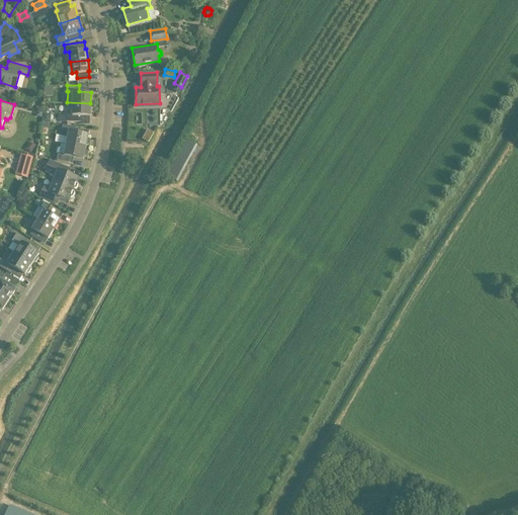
[(90,114),(90,103),(67,102),(67,103),(73,103),(72,113),(66,113),(66,119),(78,120),(78,114),(90,114)]
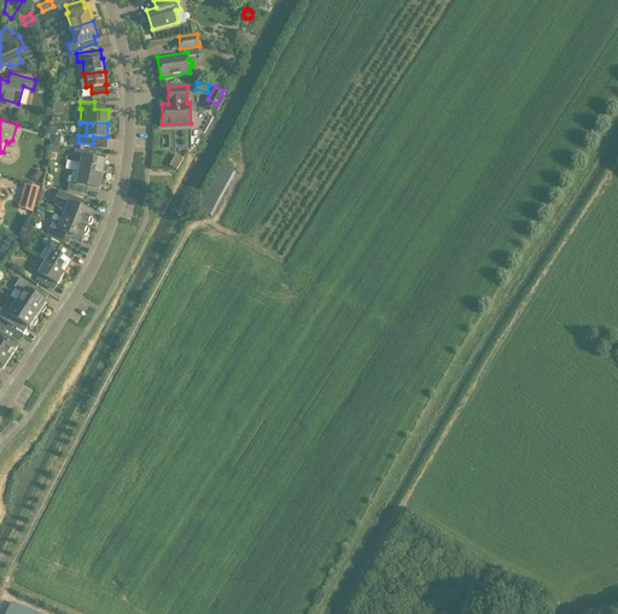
[(79,170),(101,174),(103,170),(105,170),(106,164),(104,162),(105,159),(89,156),(92,148),(75,147),(73,159),(81,162),(79,170)]
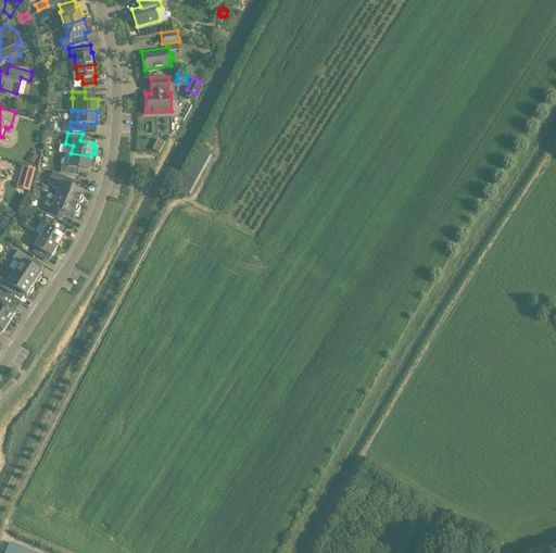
[(165,140),(159,136),(153,147),(160,150),(165,140)]
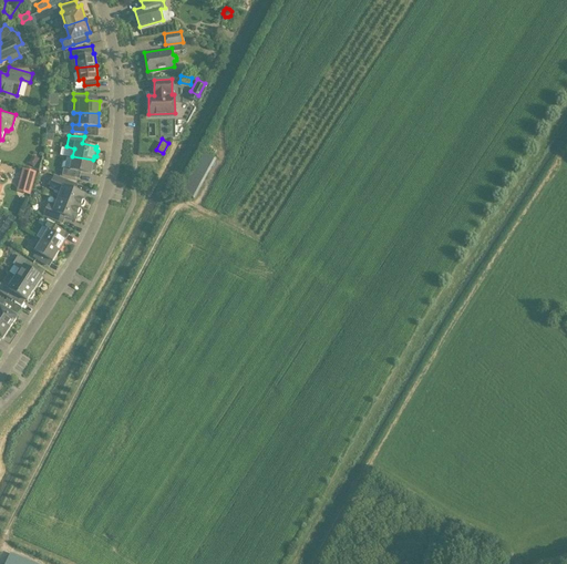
[(194,197),(216,159),(202,150),(179,190),(194,197)]
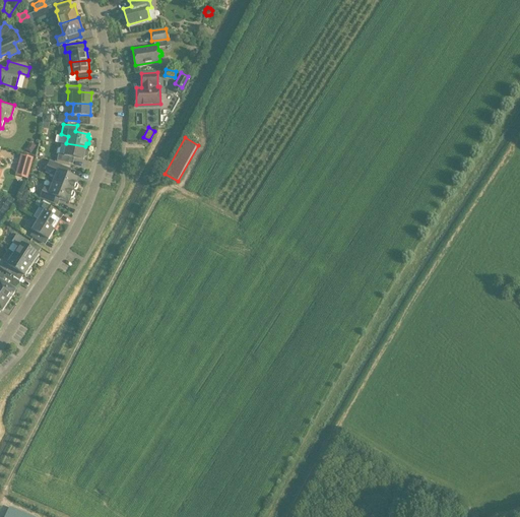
[(25,148),(30,151),(37,144),(31,140),(25,148)]
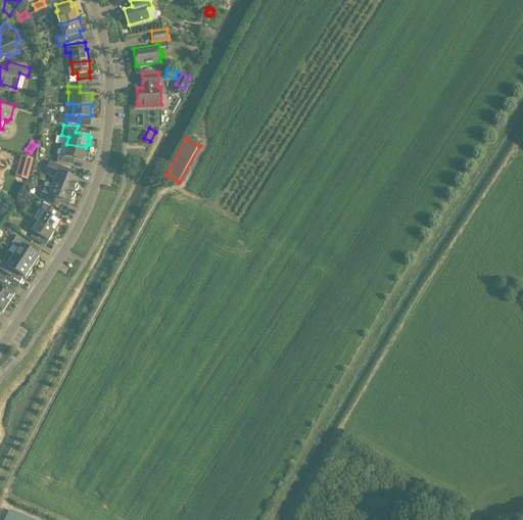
[(86,147),(66,144),(64,154),(58,153),(57,159),(68,162),(70,156),(84,158),(85,156),(87,155),(88,150),(86,149),(86,147)]
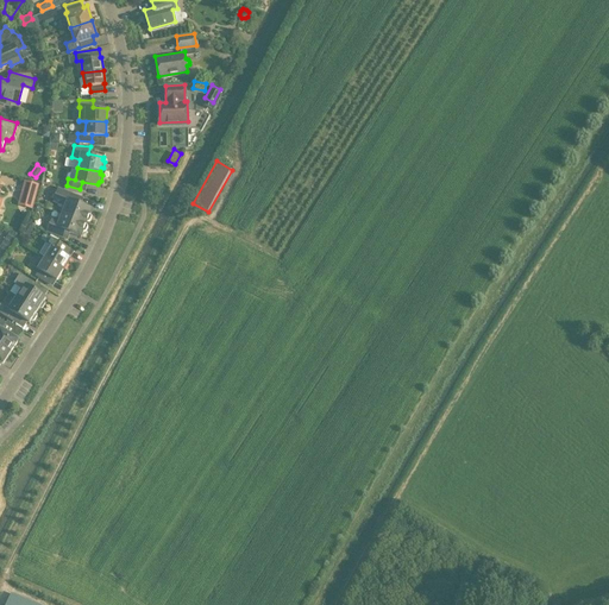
[(18,203),(32,207),(39,183),(25,178),(18,203)]
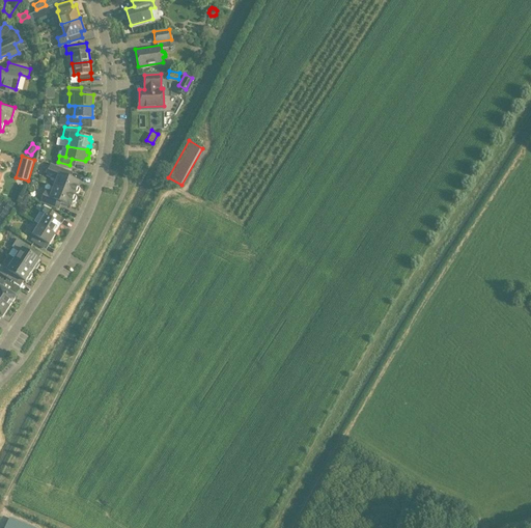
[(55,185),(75,193),(76,192),(78,191),(80,187),(78,186),(80,181),(65,175),(68,169),(50,164),(48,171),(49,175),(57,178),(55,185)]
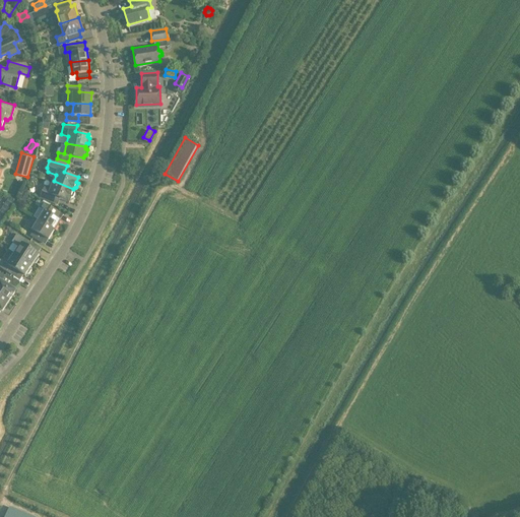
[(73,189),(54,181),(52,186),(48,185),(44,187),(41,195),(55,202),(57,196),(69,200),(70,197),(73,196),(74,192),(73,190),(73,189)]
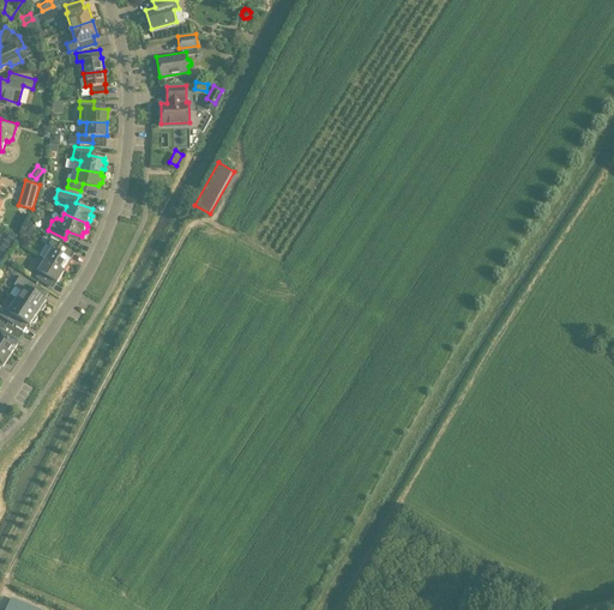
[(0,248),(7,253),(19,235),(12,230),(0,248)]
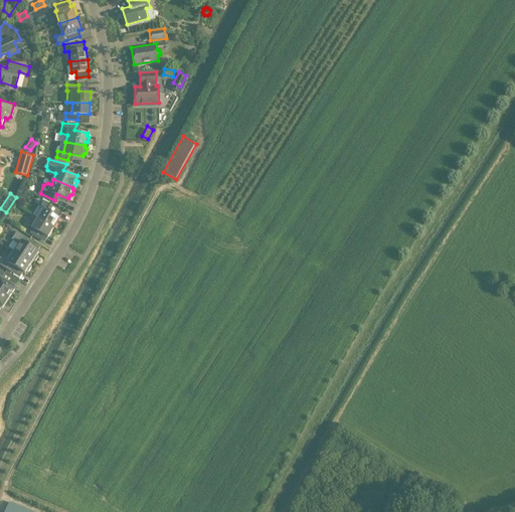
[(57,215),(56,214),(59,209),(47,202),(46,205),(42,202),(38,204),(33,213),(51,224),(57,215)]
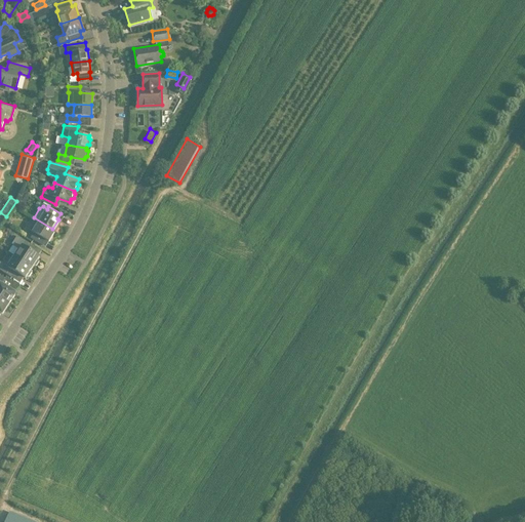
[(52,229),(34,217),(28,228),(34,231),(30,236),(42,243),(46,238),(46,239),(52,229)]
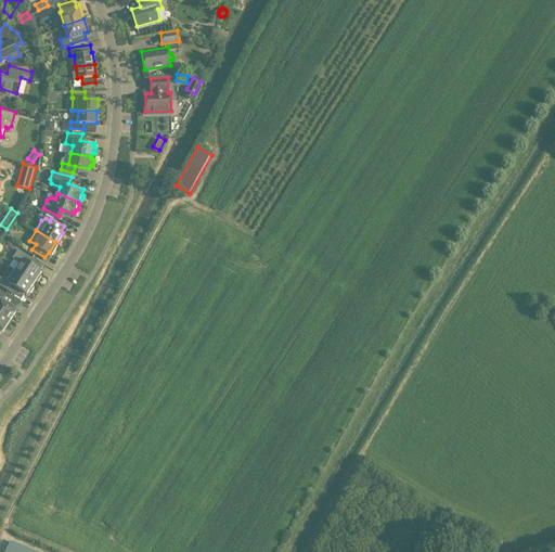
[(15,269),(34,281),(36,279),(38,279),(41,274),(39,273),(41,270),(31,264),(31,259),(34,257),(18,247),(12,256),(18,260),(18,264),(15,269)]
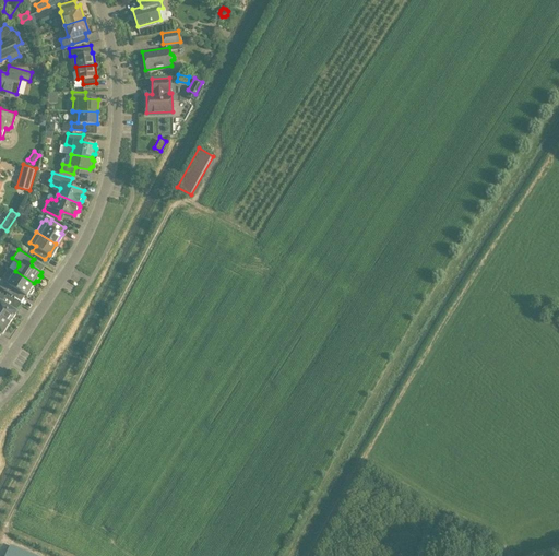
[(34,283),(15,271),(12,276),(9,278),(7,282),(0,276),(0,285),(11,293),(13,290),(18,288),(27,295),(28,292),(31,293),(34,288),(33,286),(34,283)]
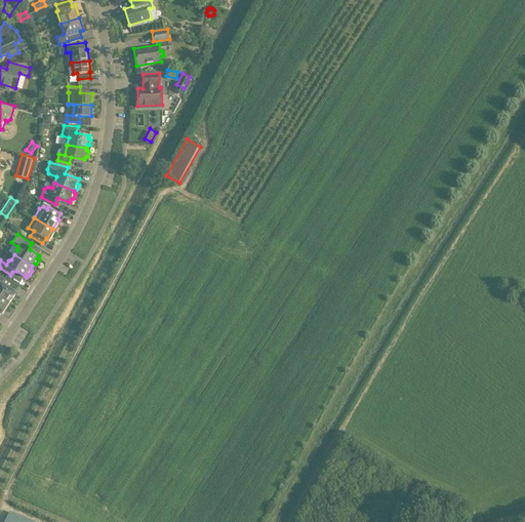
[(0,295),(9,302),(15,291),(1,282),(5,277),(0,273),(0,295)]
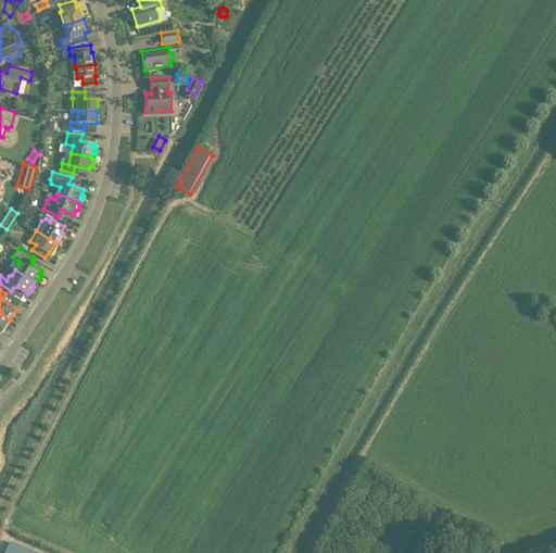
[(2,330),(10,319),(0,313),(0,331),(1,330),(2,330)]
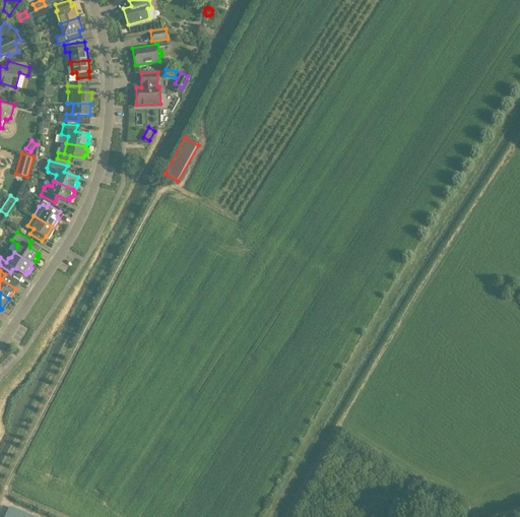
[(37,516),(38,516),(9,505),(3,516),(37,516)]
